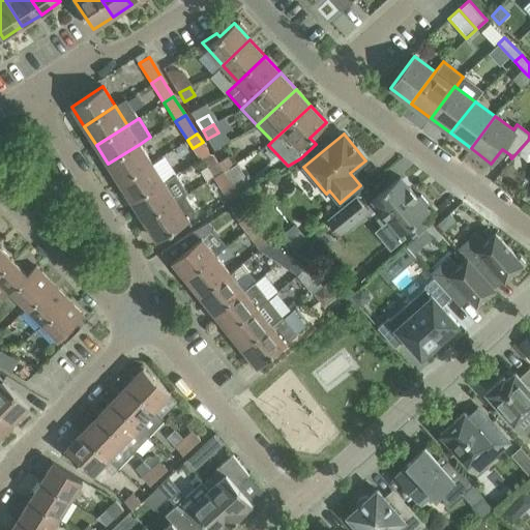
[(108,164),(120,182),(151,163),(140,144),(108,164)]
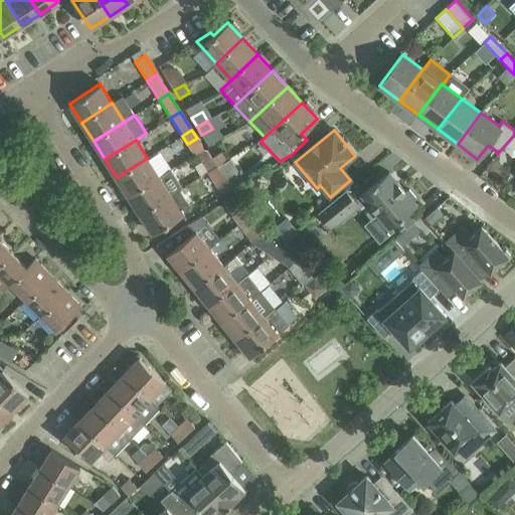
[(207,171),(218,165),(212,156),(207,149),(202,149),(196,153),(207,171)]
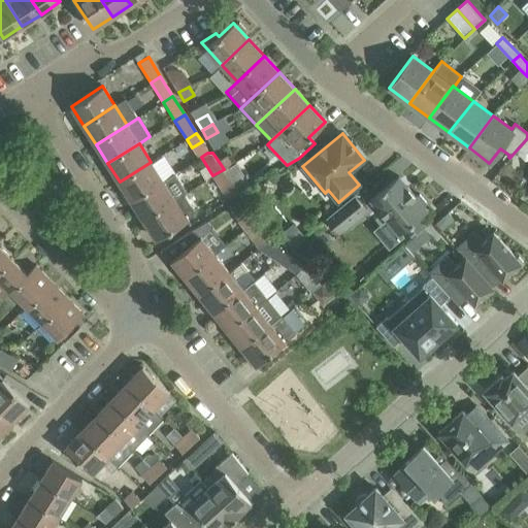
[(218,160),(224,169),(234,163),(228,154),(218,160)]
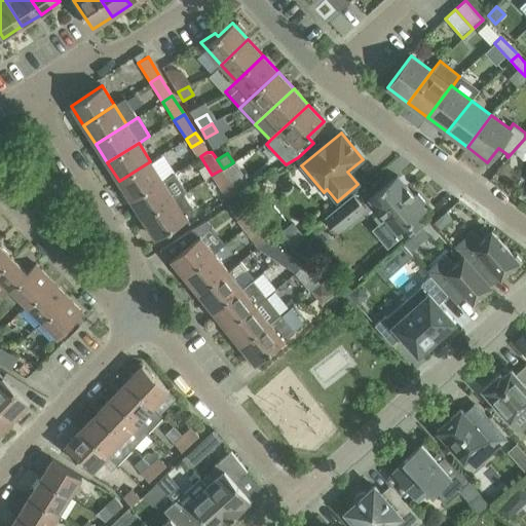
[(162,180),(150,161),(119,181),(132,200),(162,180)]
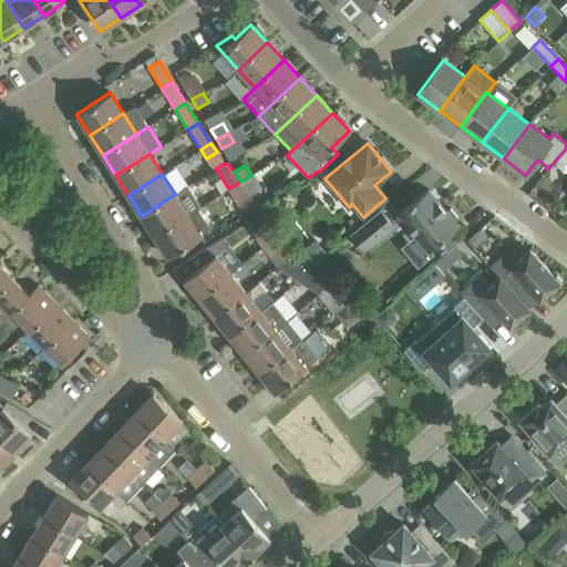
[(227,203),(233,199),(241,194),(246,192),(240,182),(228,188),(220,194),(227,203)]
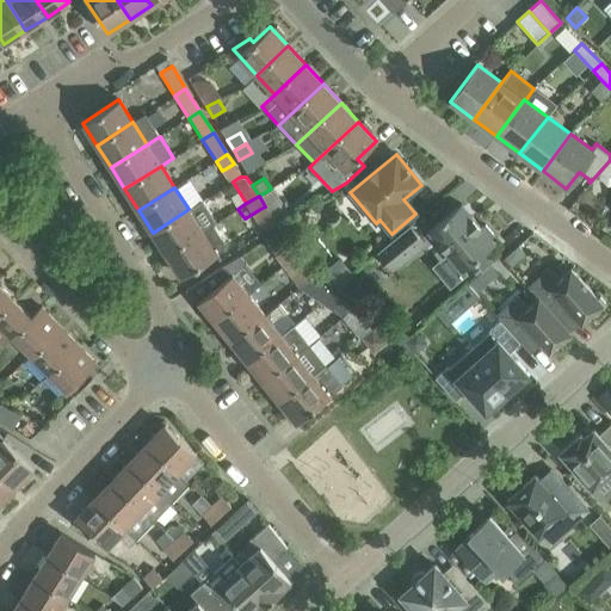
[(189,209),(153,233),(166,254),(203,232),(216,223),(202,201),(189,209)]
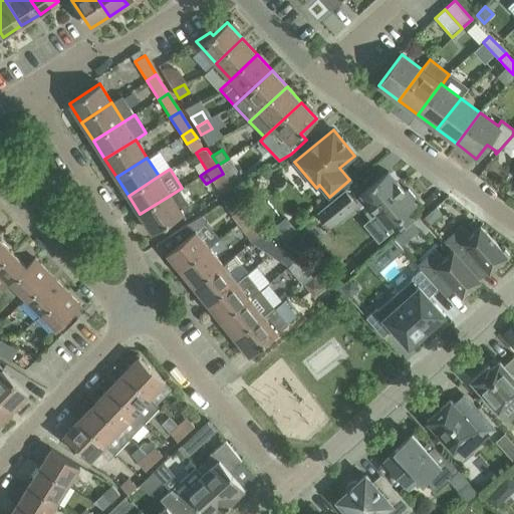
[(372,185),(360,195),(375,213),(389,228),(390,227),(398,220),(405,229),(415,221),(408,212),(416,205),(413,202),(416,198),(408,189),(404,191),(397,182),(395,184),(388,176),(391,175),(388,172),(372,185)]
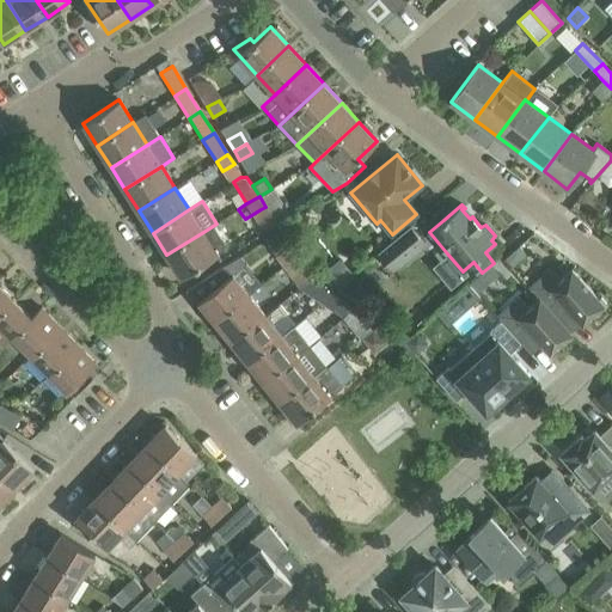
[(410,225),(377,252),(393,271),(426,244),(410,225)]
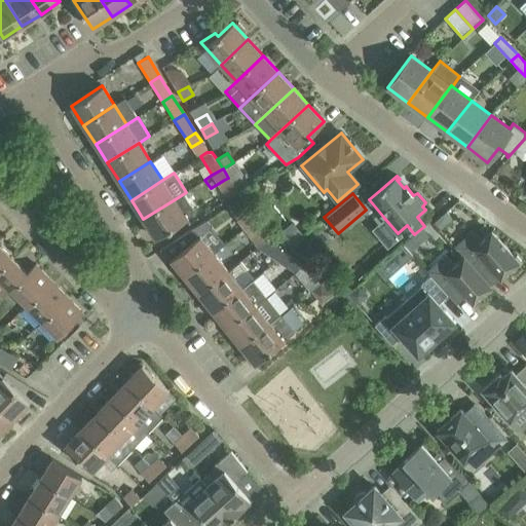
[(187,219),(175,199),(143,219),(155,238),(187,219)]
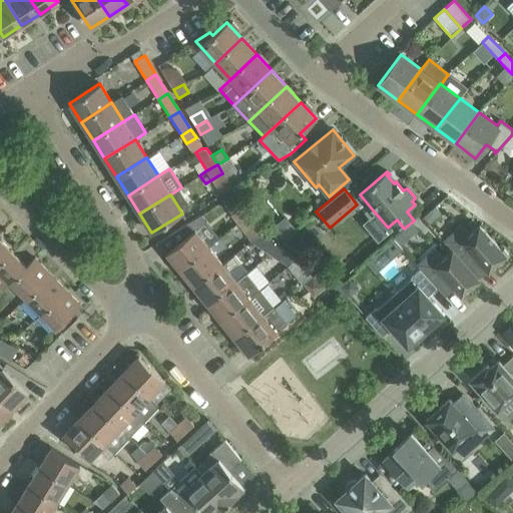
[(221,202),(238,224),(247,217),(230,195),(221,202)]
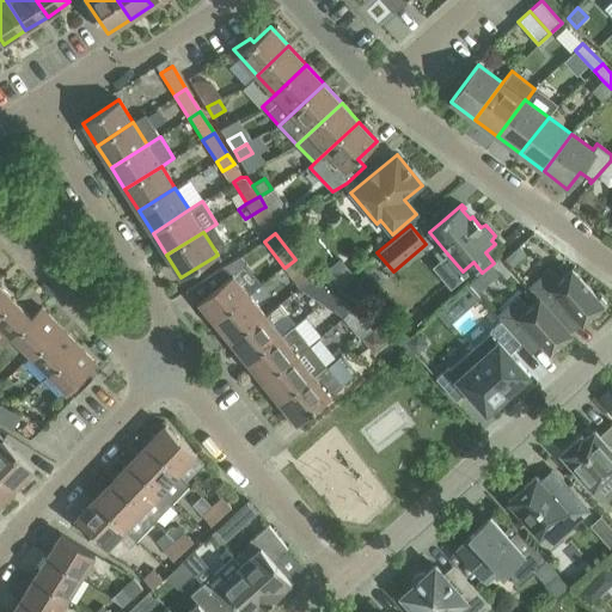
[(512,268),(527,255),(519,246),(505,259),(512,268)]
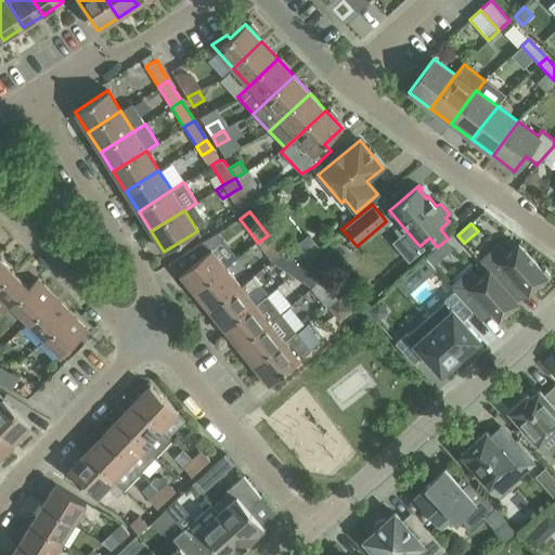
[(258,243),(272,261),(281,253),(268,235),(258,243)]
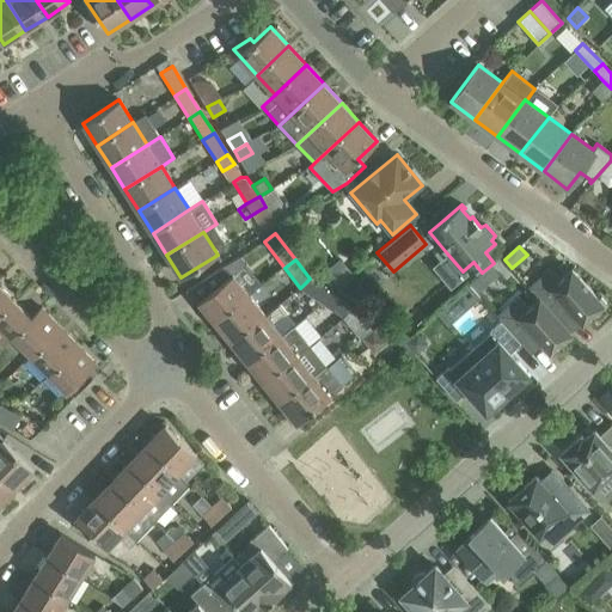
[(199,301),(215,323),(249,295),(233,275),(226,264),(201,281),(210,293),(199,301)]
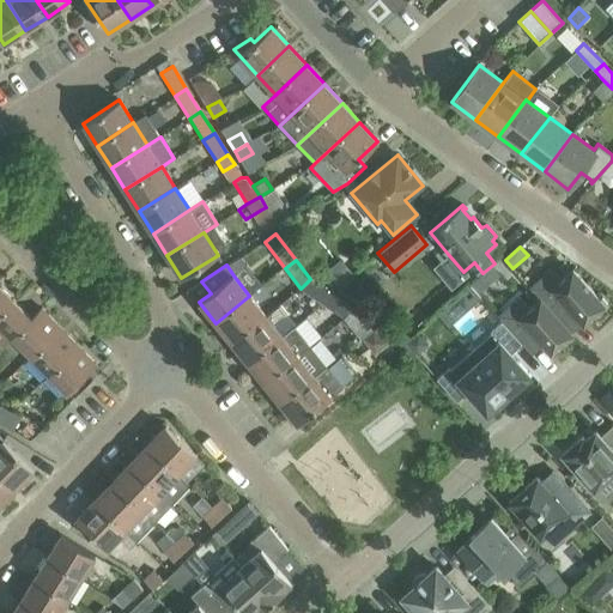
[(478,295),(499,275),(491,266),(469,285),(471,287),(478,295)]
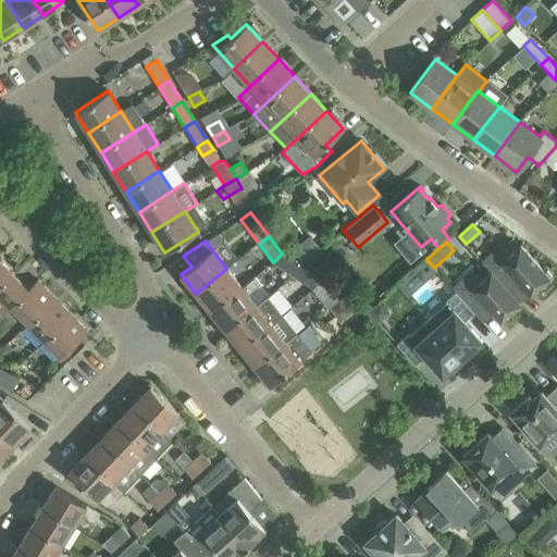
[(482,262),(490,272),(491,272),(499,281),(509,272),(530,295),(542,285),(543,286),(553,277),(546,271),(545,272),(520,245),(510,255),(502,245),(482,262)]
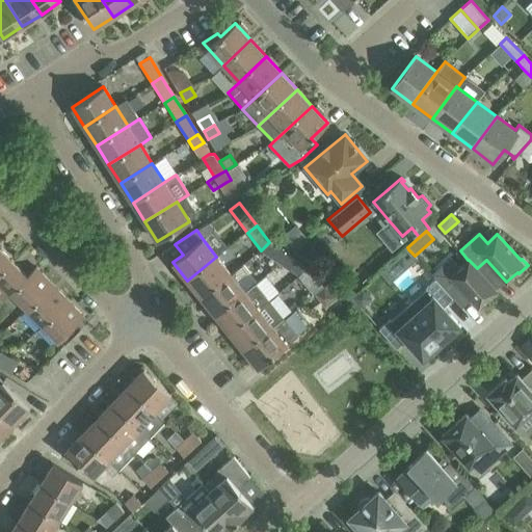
[(261,250),(280,263),(286,254),(270,242),(269,242),(261,250)]
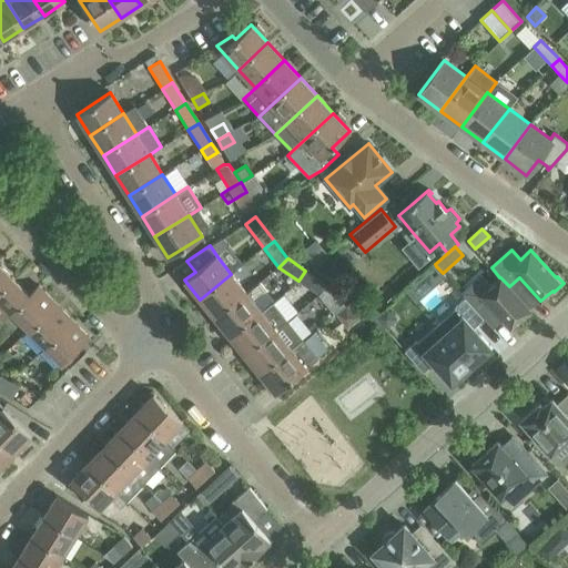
[(0,288),(12,277),(0,265),(0,288)]
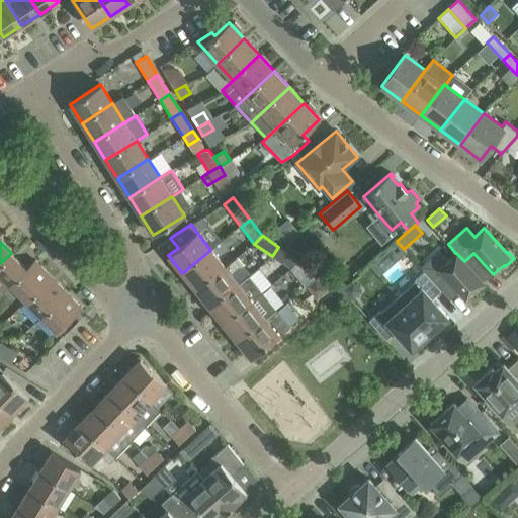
[(398,243),(370,267),(379,276),(407,252),(404,249),(398,243)]
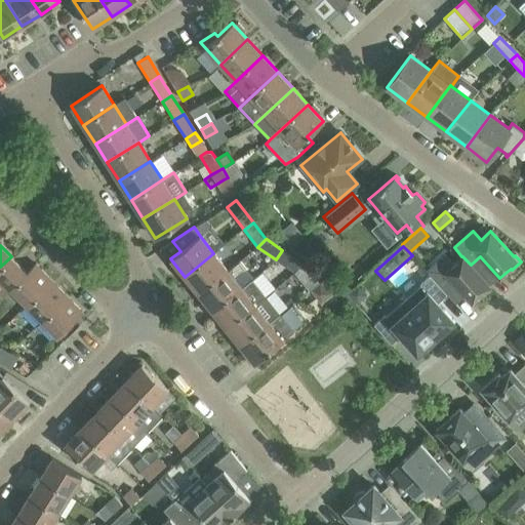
[(282,250),(276,259),(286,267),(292,257),(282,250)]
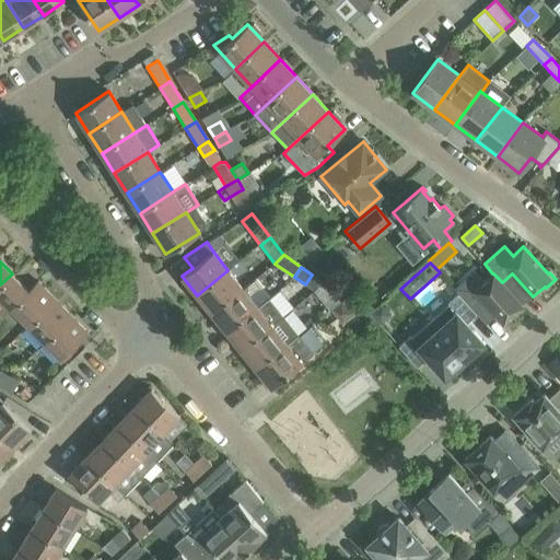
[(243,289),(228,270),(197,295),(212,313),(243,289)]
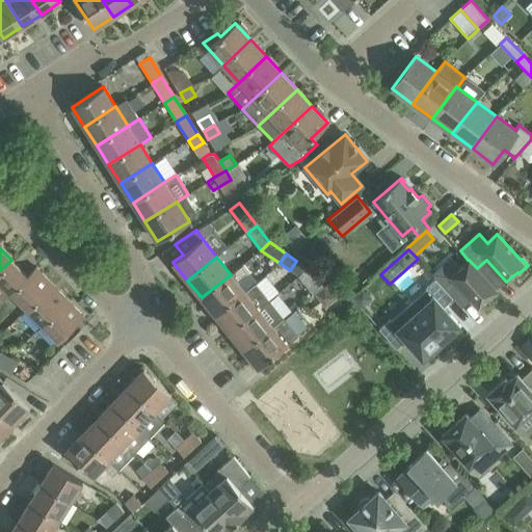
[(497,290),(477,268),(469,260),(468,260),(458,268),(451,259),(432,274),(435,277),(449,293),(459,285),(478,307),(487,298),(489,300),(496,294),(495,292),(497,290)]
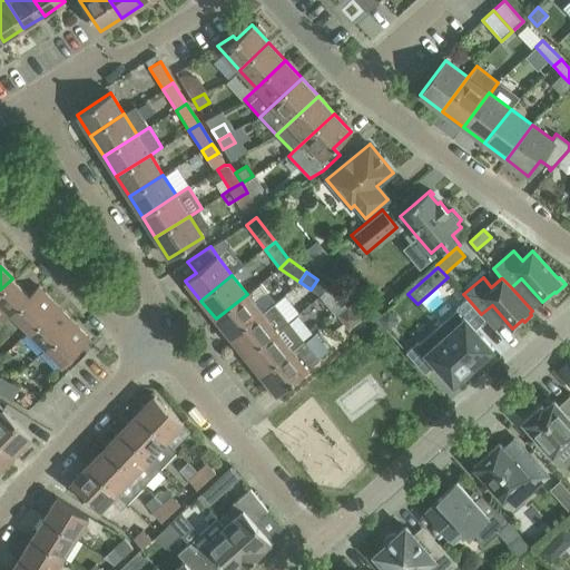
[(29,295),(12,278),(0,290),(0,320),(2,323),(39,286),(38,286),(29,295)]
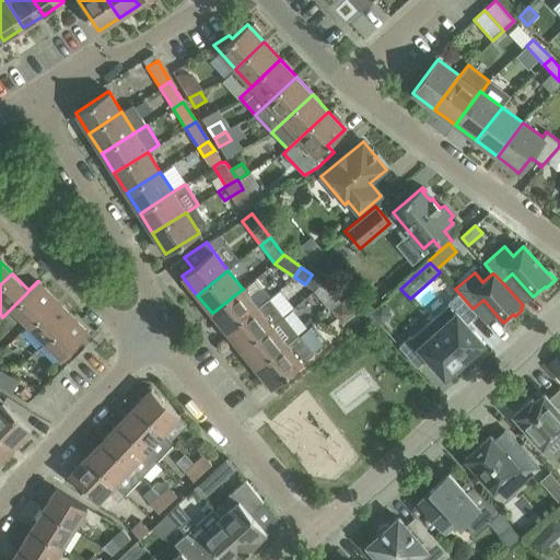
[(340,302),(348,291),(328,277),(318,292),(328,299),(330,295),(340,302)]
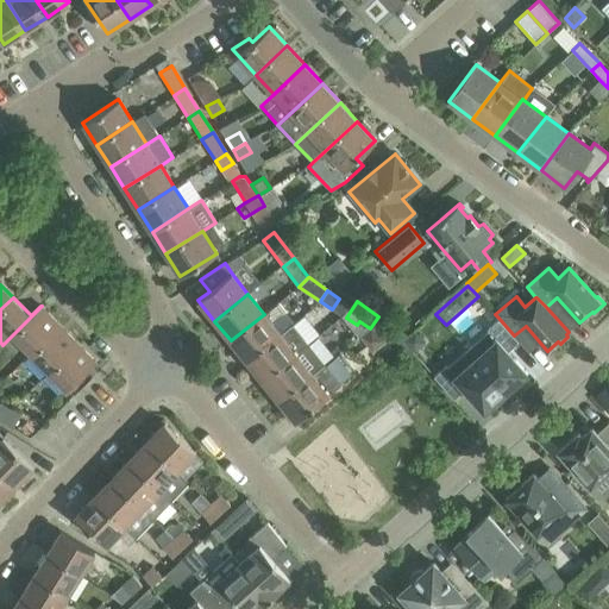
[(60,325),(42,306),(2,345),(13,336),(31,353),(60,325)]
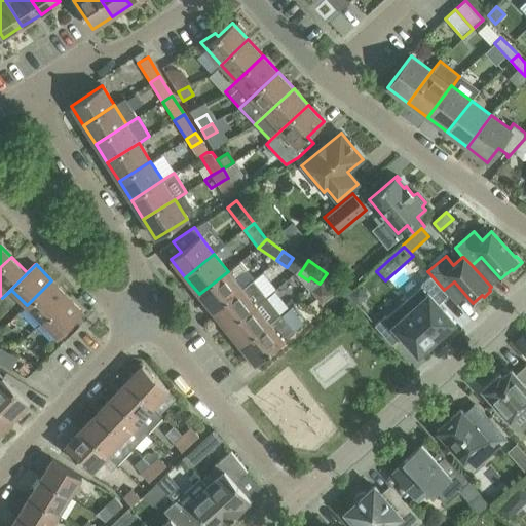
[(427,271),(426,270),(412,283),(418,290),(404,302),(437,338),(446,330),(449,333),(456,326),(454,324),(455,322),(436,299),(445,291),(444,290),(430,274),(427,271)]
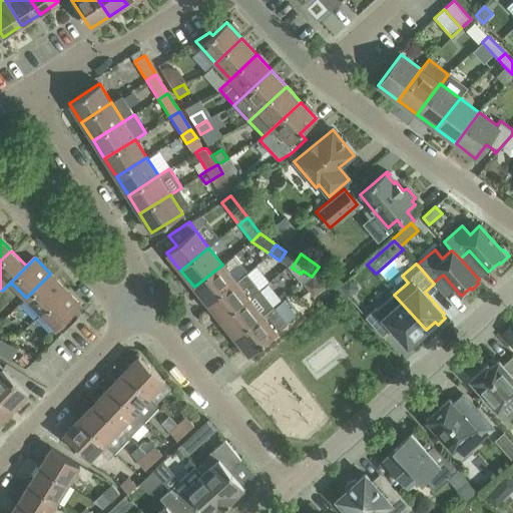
[(194,287),(207,304),(235,281),(222,265),(194,287)]
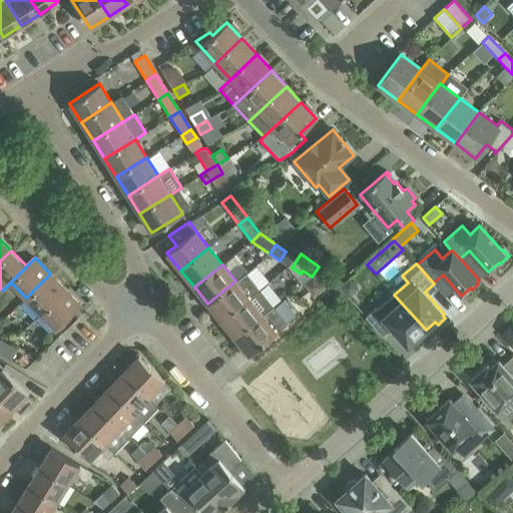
[(319,267),(312,277),(333,290),(338,280),(319,267)]
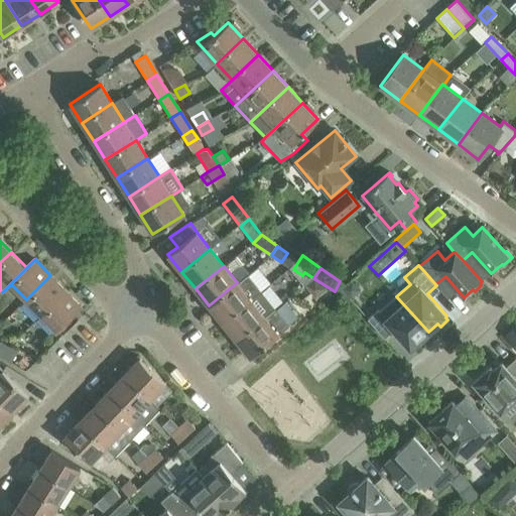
[(66,290),(50,275),(26,299),(41,314),(66,290)]
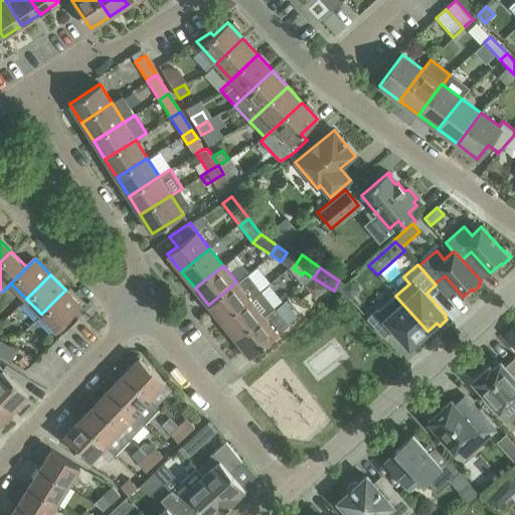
[(250,299),(236,282),(208,305),(222,322),(250,299)]
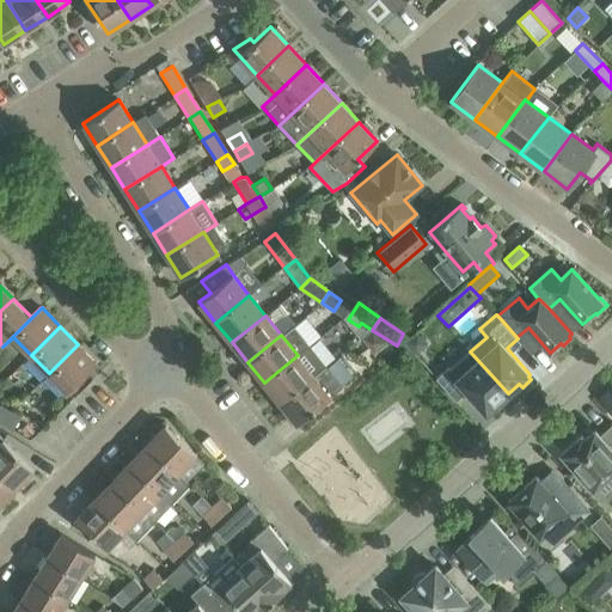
[(78,344),(49,373),(67,392),(97,365),(78,344)]
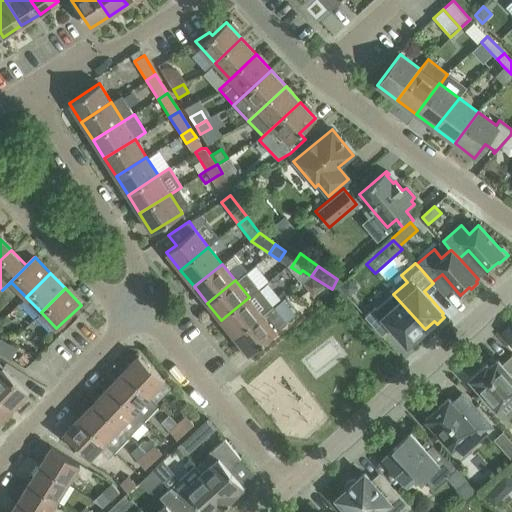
[(374,300),(360,312),(378,332),(387,323),(407,345),(425,329),(393,294),(379,306),(374,300)]
